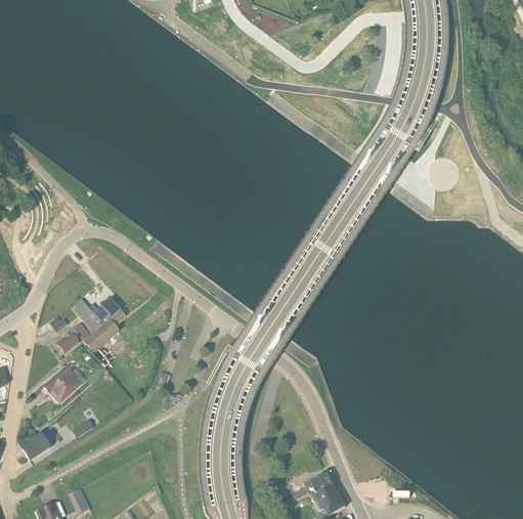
[(452,177),(456,170),(444,163),(440,170),(452,177)]
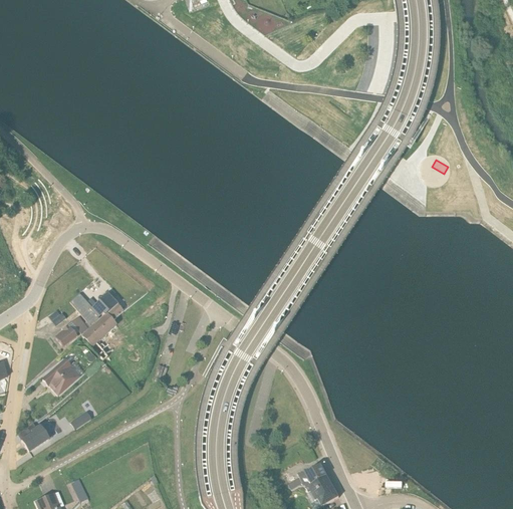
[(73,303),(87,318),(91,324),(117,301),(108,291),(93,305),(83,294),(73,303)]
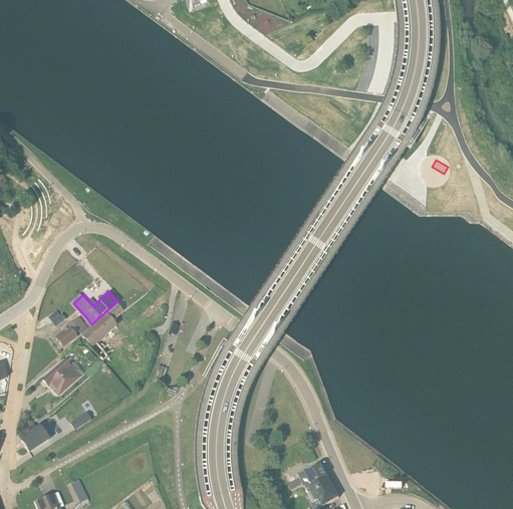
[(81,333),(103,358),(108,352),(107,351),(113,345),(108,339),(105,342),(100,337),(117,322),(113,318),(123,308),(117,301),(91,324),(88,327),(81,333)]
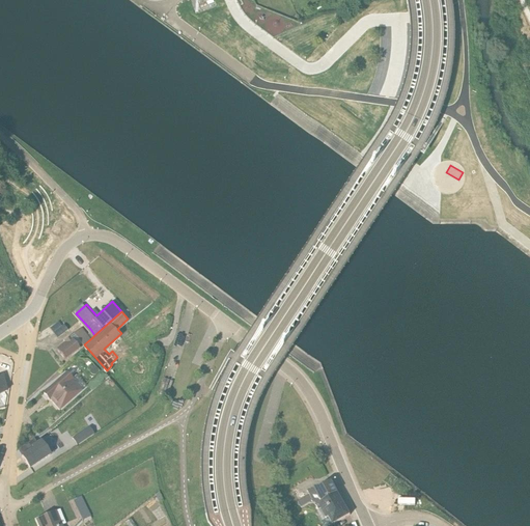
[(58,319),(50,326),(58,335),(68,327),(64,322),(62,323),(58,319)]
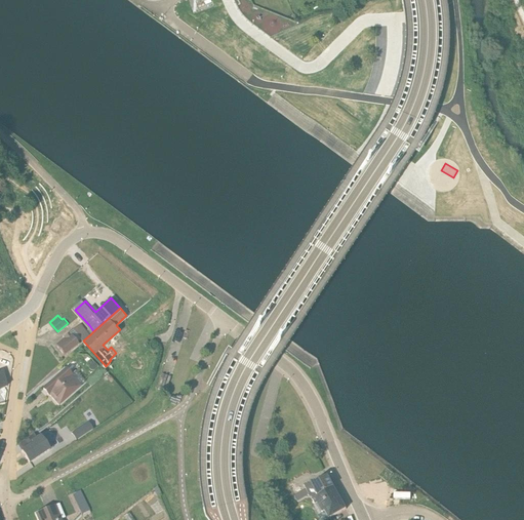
[(66,335),(56,343),(64,353),(81,341),(79,338),(80,337),(83,341),(90,334),(86,328),(81,322),(65,334),(66,335)]
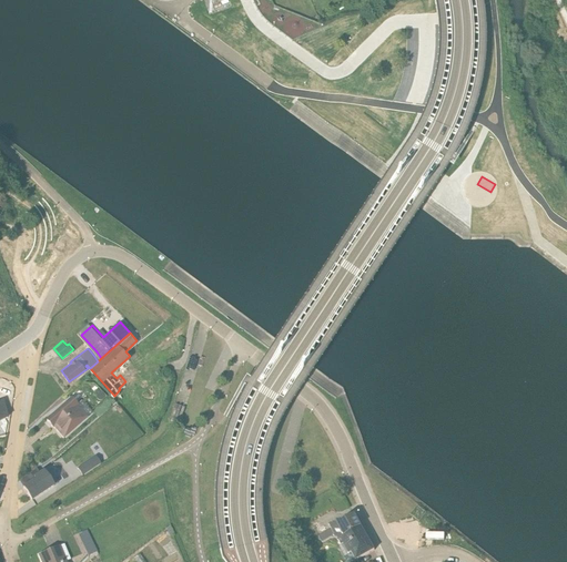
[(72,396),(47,418),(48,418),(52,423),(53,425),(64,436),(89,415),(87,412),(91,409),(81,399),(78,402),(72,396)]
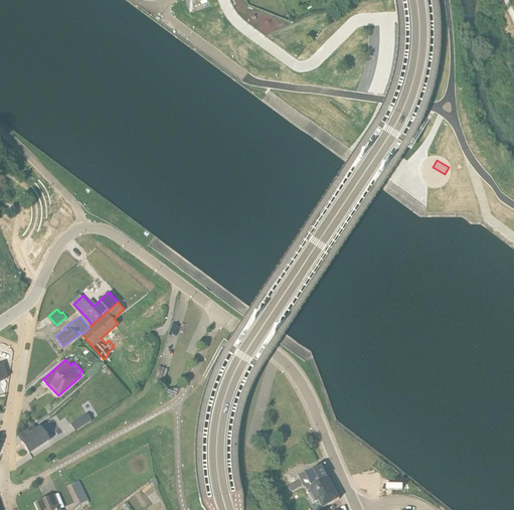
[(47,384),(43,379),(29,390),(34,396),(47,384)]
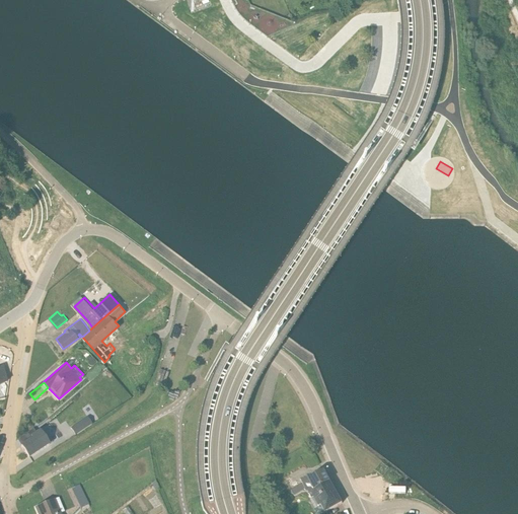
[(72,421),(76,430),(94,423),(90,414),(72,421)]
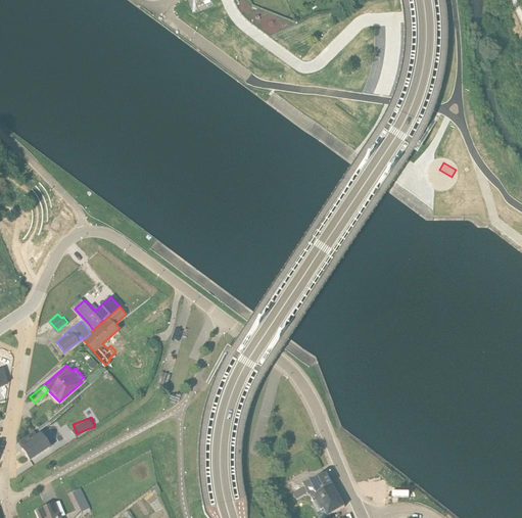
[(45,428),(54,441),(59,438),(49,425),(45,428)]
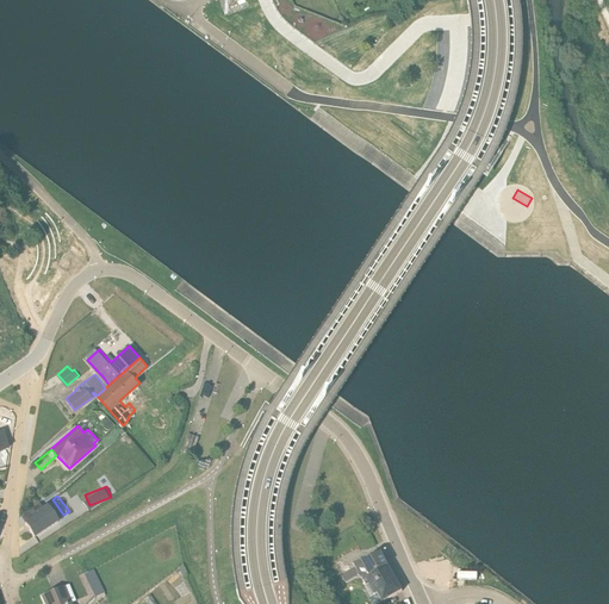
[(48,503),(58,518),(63,515),(53,499),(48,503)]
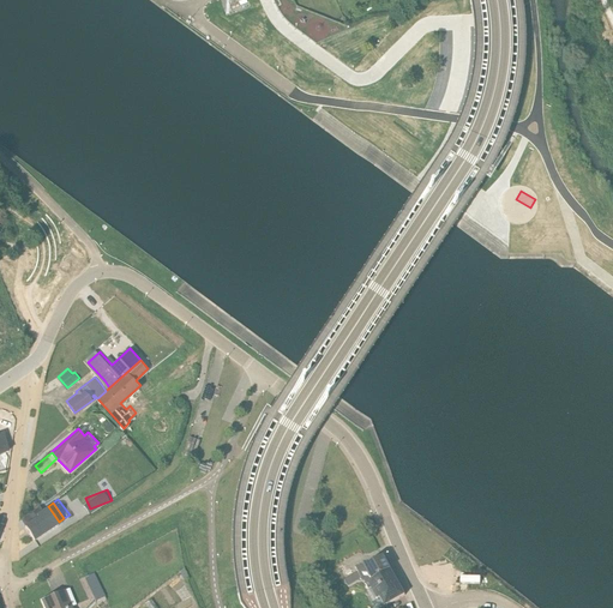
[(38,516),(25,524),(35,539),(59,522),(48,506),(47,505),(40,511),(36,512),(38,516)]
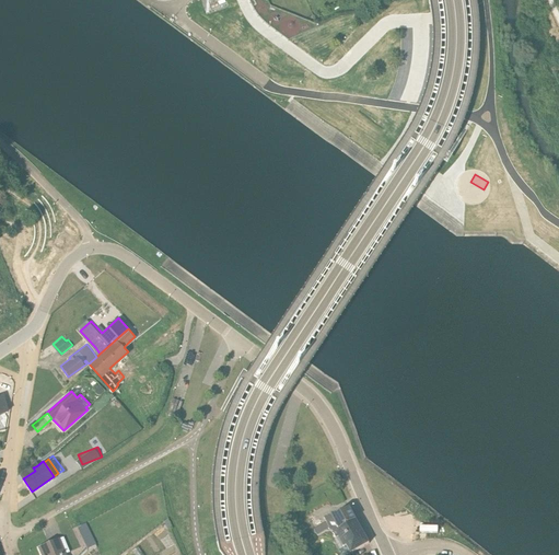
[(20,473),(23,478),(35,471),(33,467),(36,466),(34,463),(20,473)]
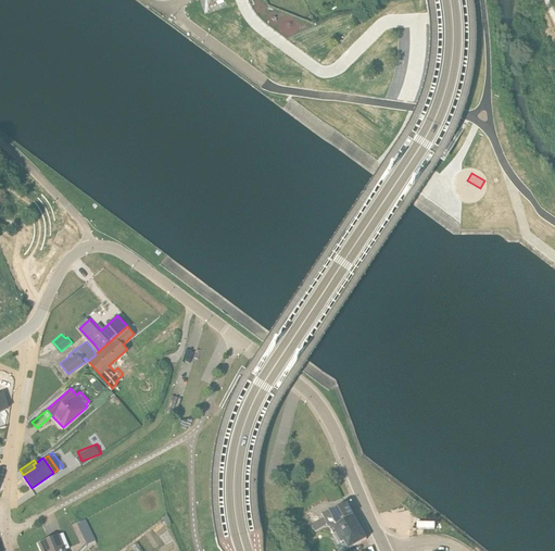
[(352,505),(345,493),(328,503),(329,505),(323,509),(325,513),(312,521),(316,527),(330,518),(352,505)]
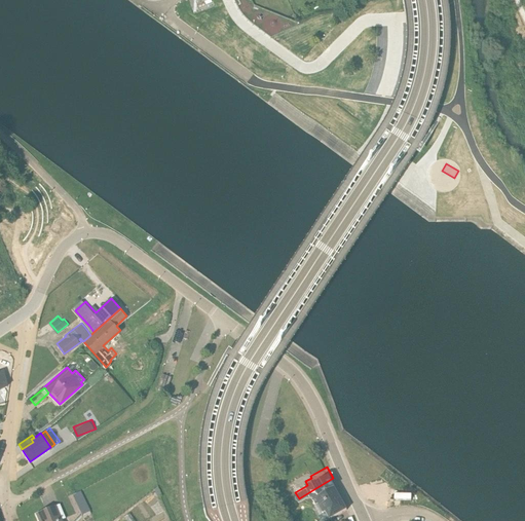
[(333,478),(312,490),(315,495),(312,496),(322,513),(346,500),(333,478)]
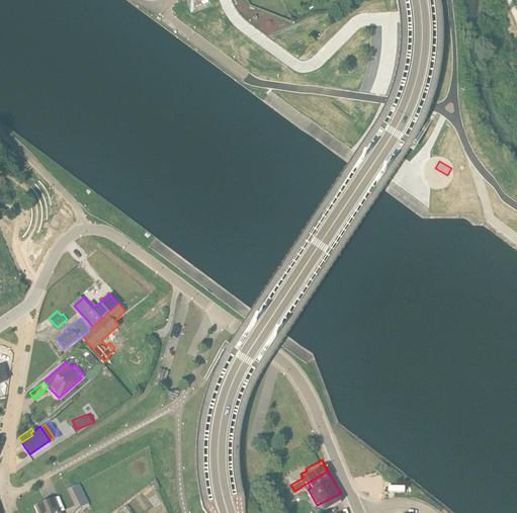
[(71,484),(81,503),(90,499),(80,480),(71,484)]
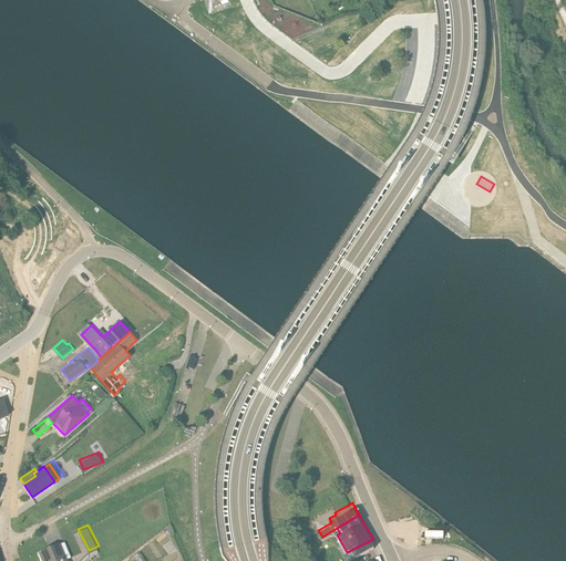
[(60,541),(40,550),(43,560),(69,560),(67,557),(71,554),(64,540),(60,542),(60,541)]
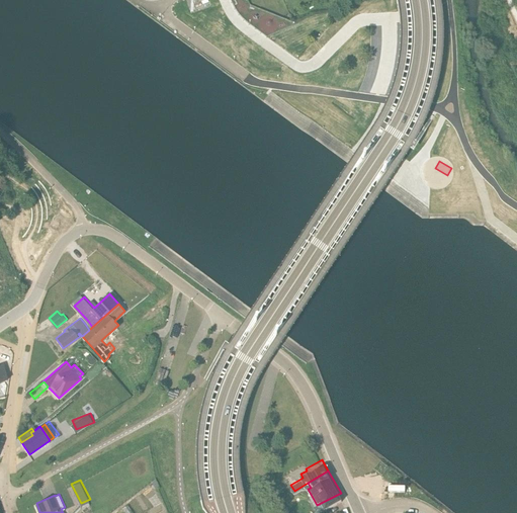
[(284,499),(277,503),(281,510),(288,506),(284,499)]
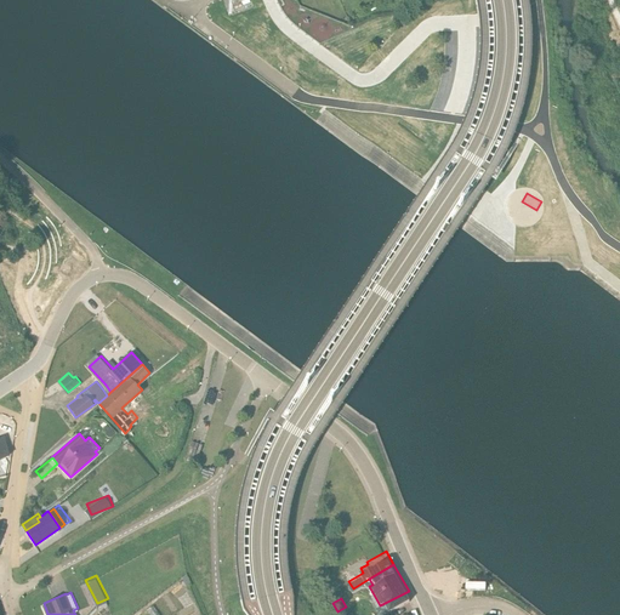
[(154,601),(148,604),(154,614),(158,614),(161,613),(154,601)]
